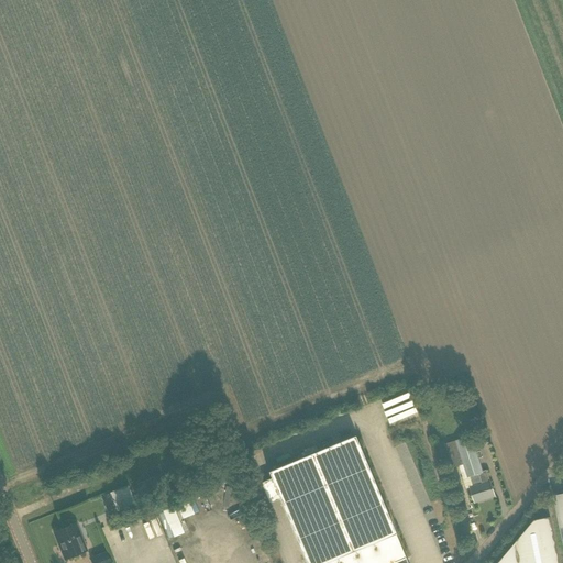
[(473,424),(466,427),(471,437),(477,434),(473,424)]
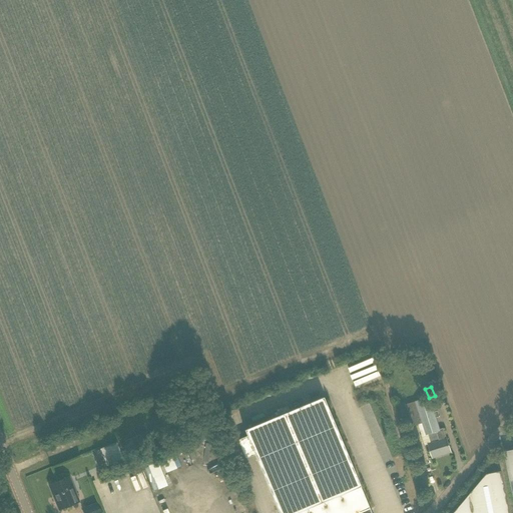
[(370,512),(369,509),(323,398),(244,431),(279,512),(370,512)]
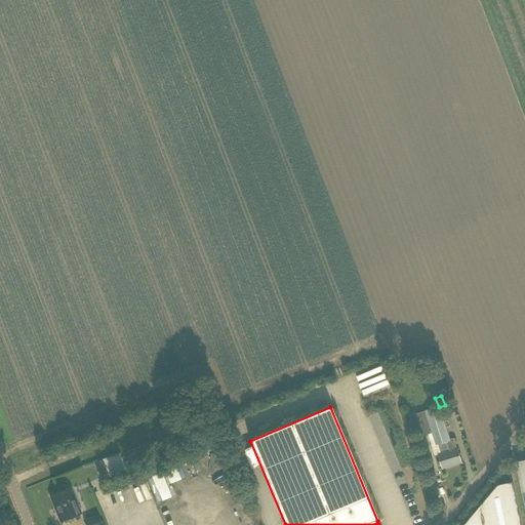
[(415,414),(420,430),(421,436),(432,433),(436,446),(440,445),(443,454),(439,455),(443,469),(460,462),(453,439),(450,440),(439,407),(426,411),(415,414)]
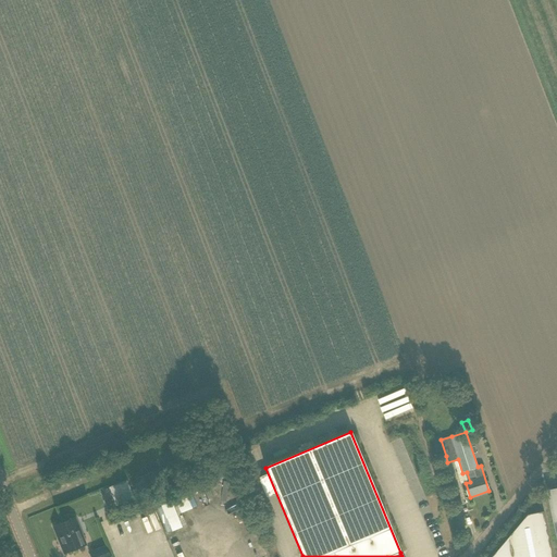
[(161,479),(158,470),(136,479),(139,487),(161,479)]
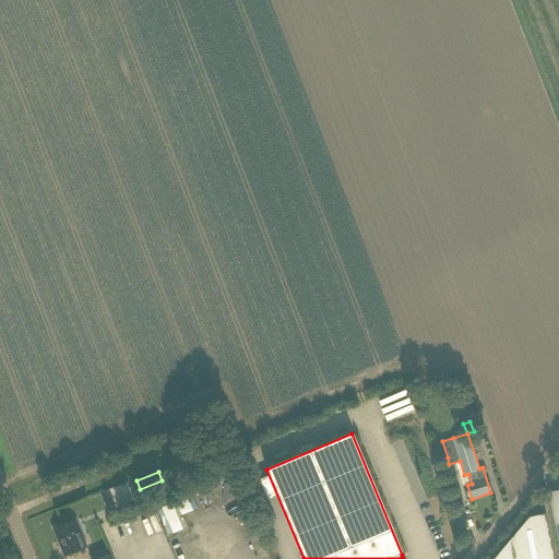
[(134,501),(127,482),(108,489),(116,508),(134,501)]
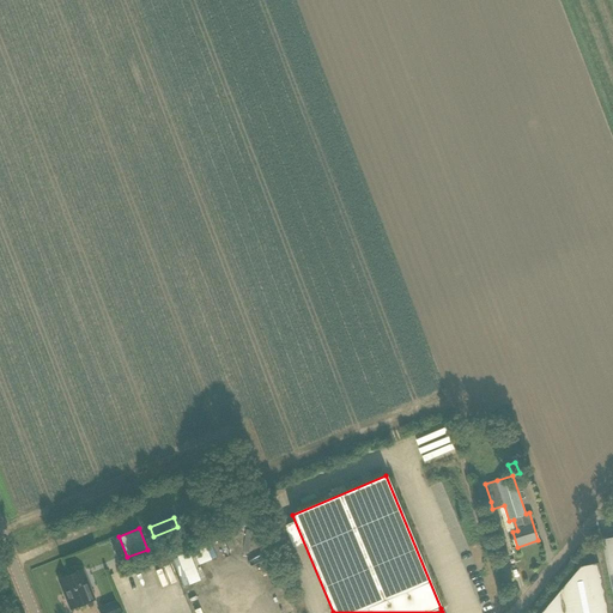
[(198,564),(211,559),(206,545),(193,548),(198,564)]
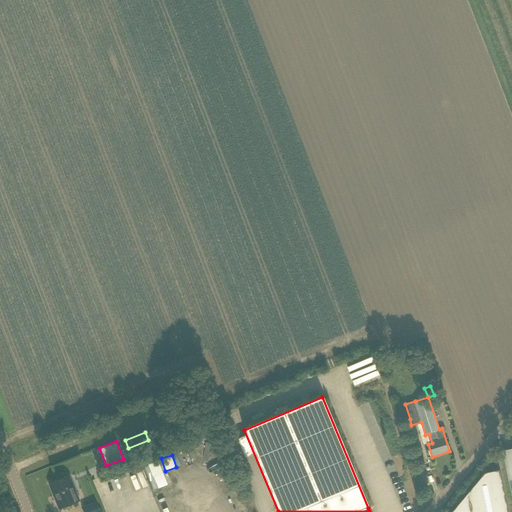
[(144,466),(153,489),(167,484),(159,460),(144,466)]
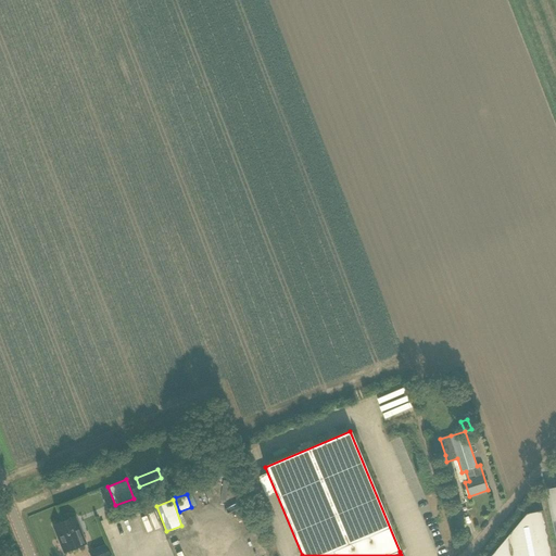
[(552,555),(550,544),(543,510),(528,514),(503,543),(492,555),(552,555)]
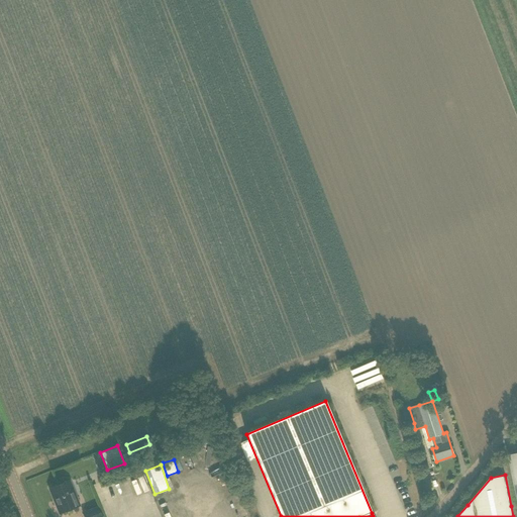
[(49,489),(56,505),(60,514),(80,506),(70,481),(49,489)]
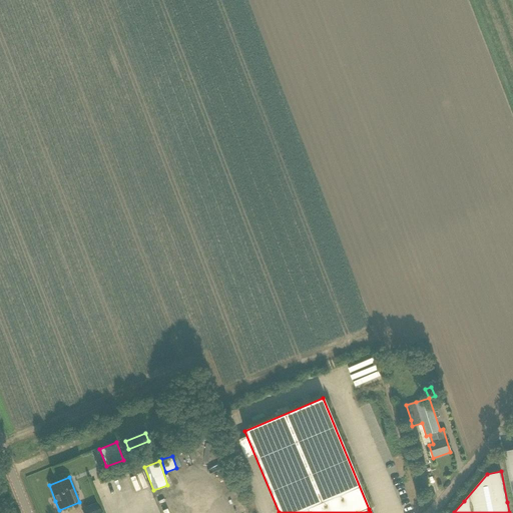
[(82,509),(83,512),(100,512),(97,503),(82,509)]
